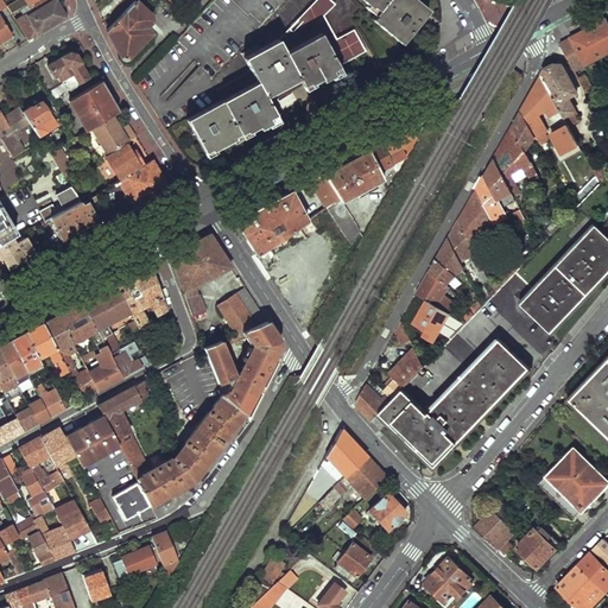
[(14,20),(29,40),(65,17),(55,0),(46,0),(35,7),(29,7),(21,12),(23,16),(14,20)]
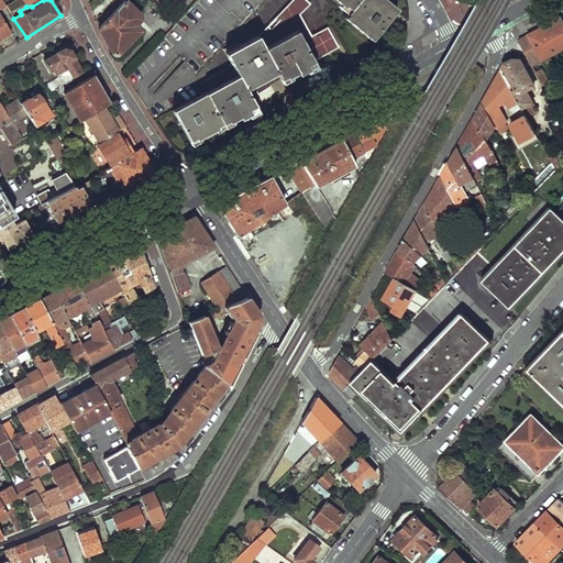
[(308,0),(293,0),(260,35),(266,48),(300,14),(312,3),(308,0)]
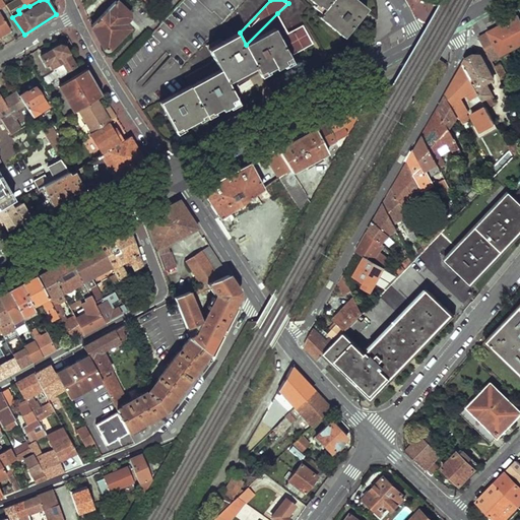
[(308,0),(322,11),(317,18),(343,39),(364,16),(359,11),(354,16),(342,6),(347,2),(344,0),(308,0)]
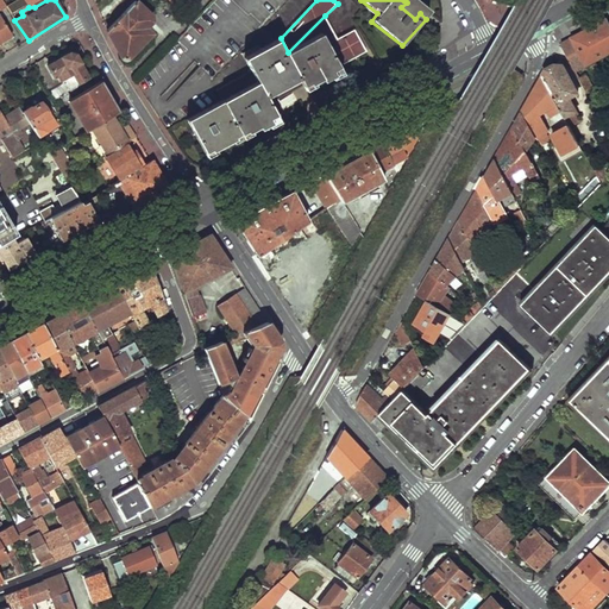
[(401,7),(415,19),(420,13),(426,19),(432,13),(415,0),(403,0),(407,2),(401,7)]
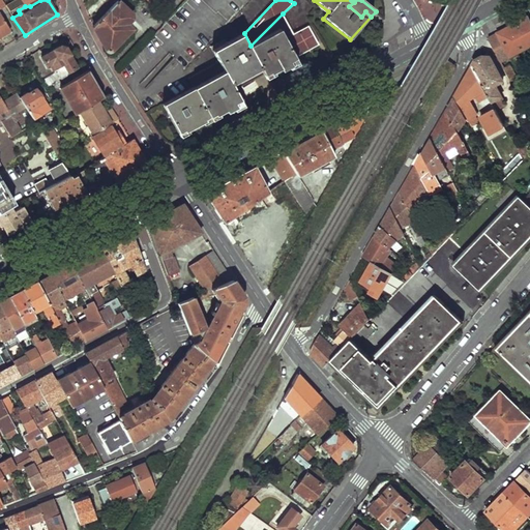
[(92,27),(108,51),(111,51),(130,30),(124,23),(128,19),(128,12),(118,1),(92,27)]
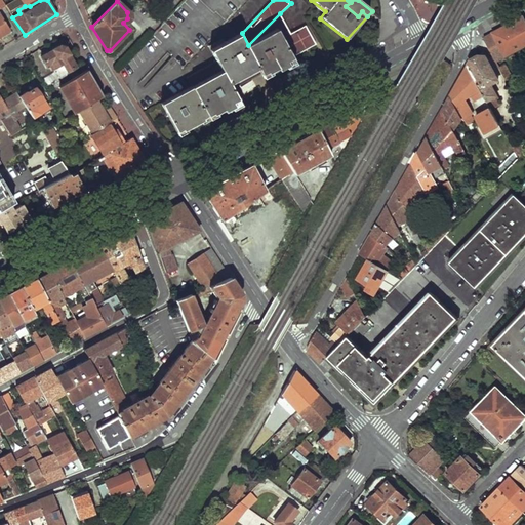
[(0,37),(10,31),(0,13),(0,37)]
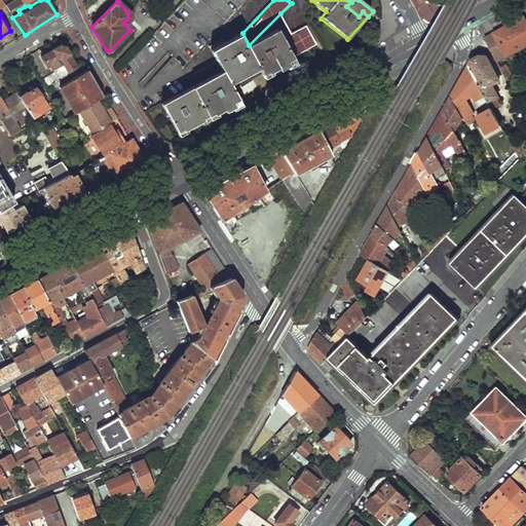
[(194,86),(197,91),(171,106),(182,129),(183,132),(189,128),(214,115),(216,119),(234,109),(235,108),(233,105),(239,102),(231,86),(238,82),(264,69),(267,75),(267,77),(289,65),(288,63),(316,47),(307,29),(293,36),(280,13),(249,45),(242,33),(229,41),(224,40),(212,46),(219,62),(189,77),(194,86)]
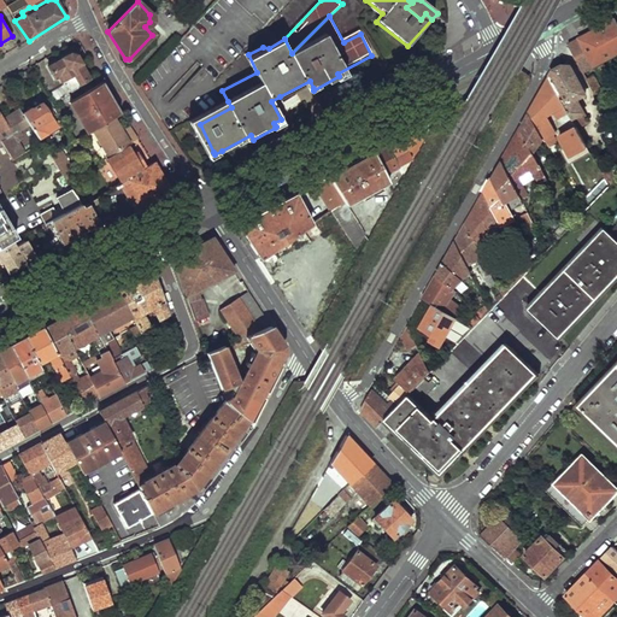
[(616,53),(616,24),(613,19),(594,29),(568,43),(583,71),(616,53)]
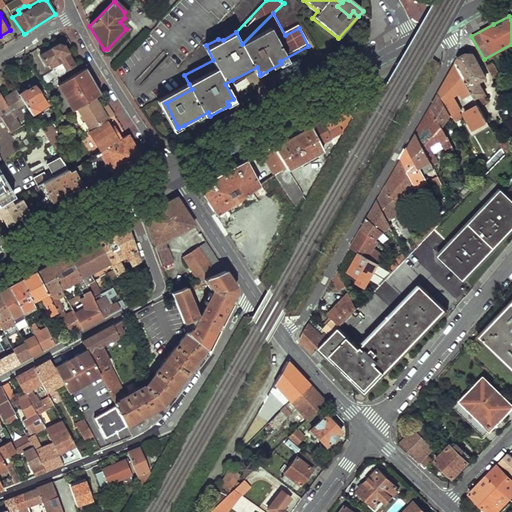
[(39,56),(45,67),(48,65),(55,75),(58,77),(64,73),(65,71),(74,65),(68,55),(69,54),(64,45),(65,41),(59,39),(58,43),(50,48),(51,49),(39,56)]
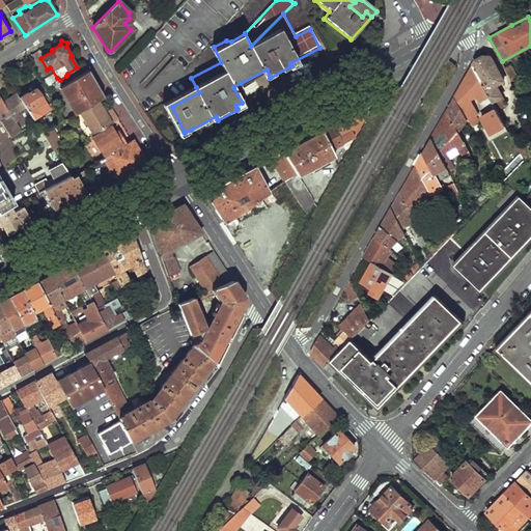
[(481,56),(476,59),(473,65),(488,94),(493,102),(497,100),(495,98),(499,95),(494,86),(504,81),(492,57),(481,56)]
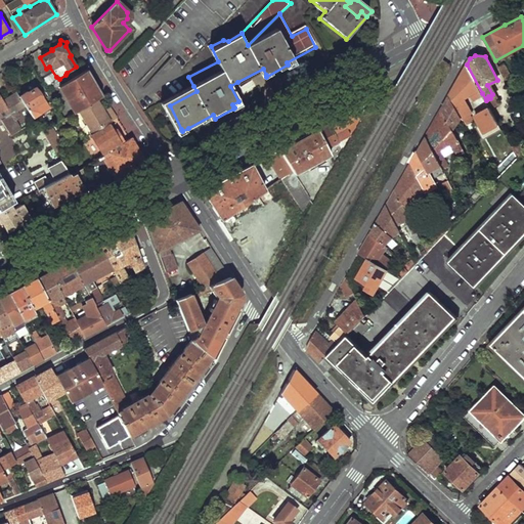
[(500,62),(496,64),(511,89),(515,86),(510,78),(511,78),(504,64),(501,66),(500,62)]
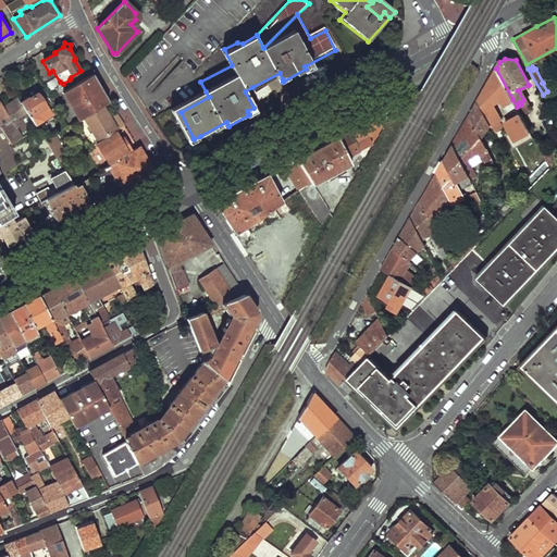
[(512,99),(496,69),(478,101),(490,124),(493,131),(500,126),(498,123),(495,125),(493,122),(502,116),(493,103),(498,100),(502,106),(512,99)]
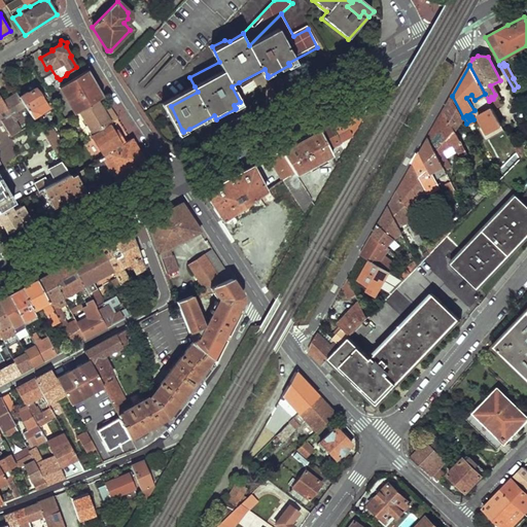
[(57,108),(64,119),(81,109),(97,100),(103,96),(95,80),(88,69),(63,84),(65,88),(49,98),(57,108)]
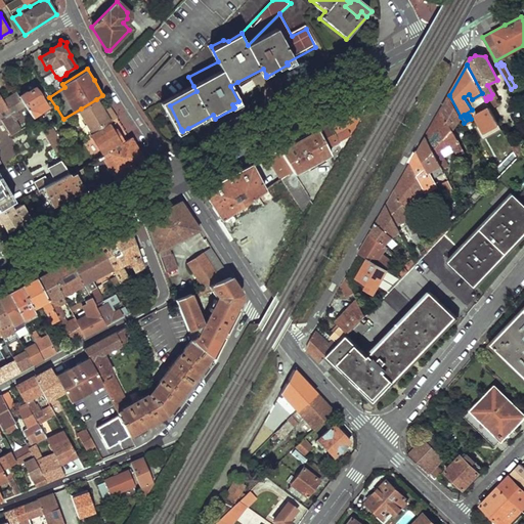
[(237,82),(241,88),(266,75),(263,69),(237,82)]
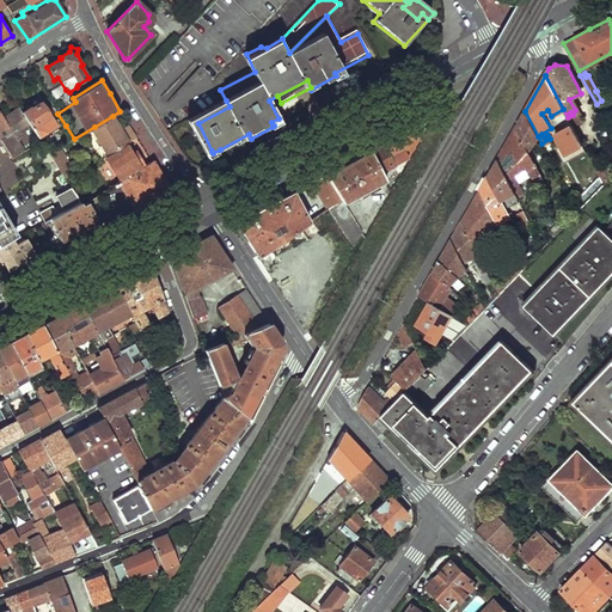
[(69,92),(66,90),(62,84),(49,92),(59,106),(73,98),(69,92)]
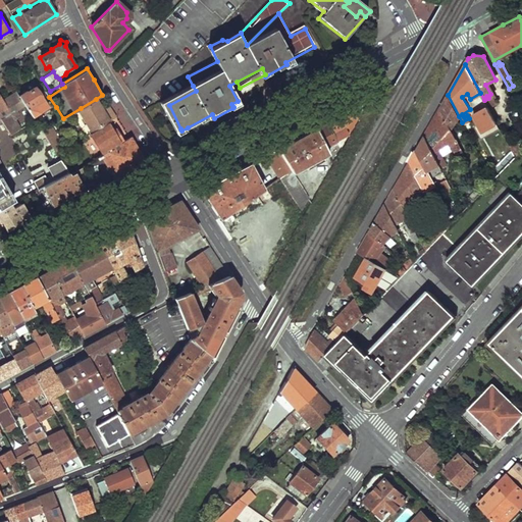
[(229,86),(238,101),(245,98),(240,88),(237,82),(229,86)]
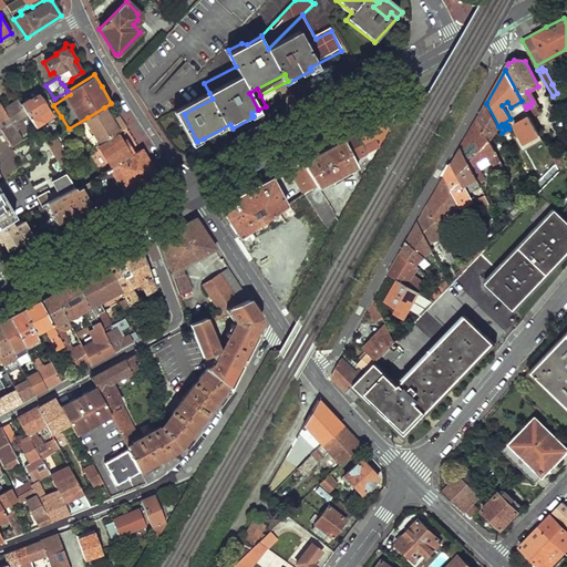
[(51,101),(53,105),(70,94),(68,91),(54,99),(51,101)]
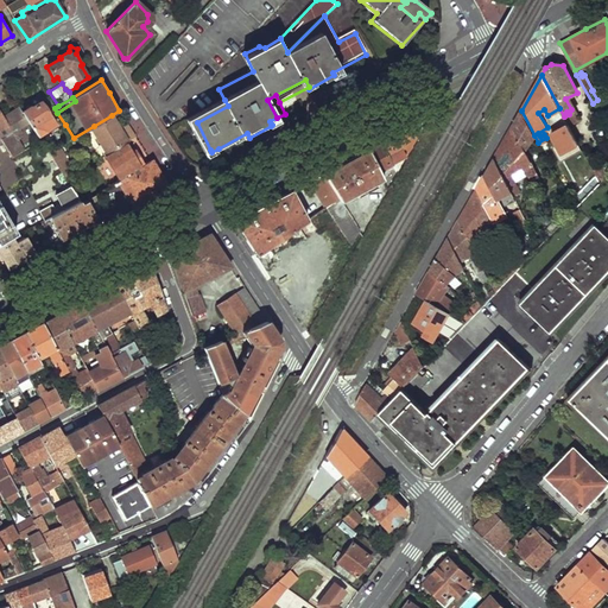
[(57,128),(39,100),(31,106),(30,105),(20,111),(29,124),(37,137),(46,131),(48,134),(57,128)]
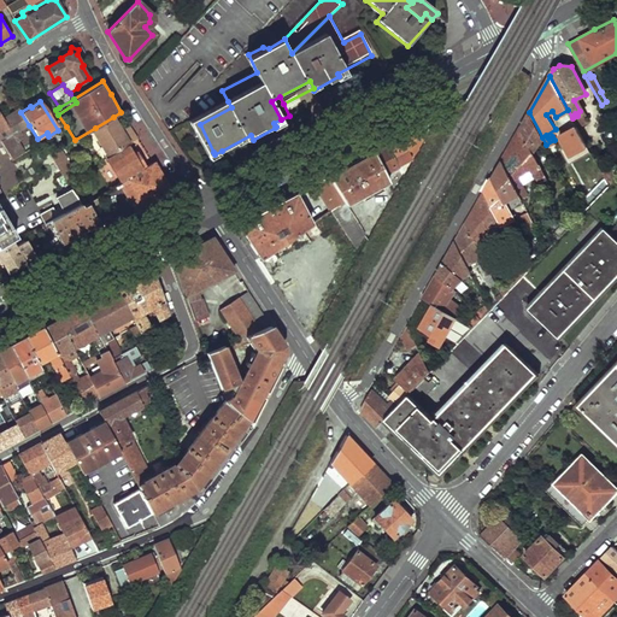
[(192,121),(209,154),(213,152),(200,124),(231,107),(228,101),(192,121)]
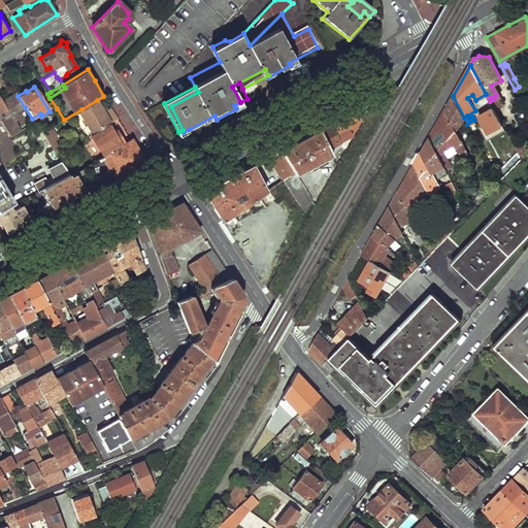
[(15,93),(1,102),(0,99),(0,122),(1,124),(5,131),(9,137),(20,131),(14,122),(17,121),(18,116),(17,112),(25,107),(18,96),(15,93)]
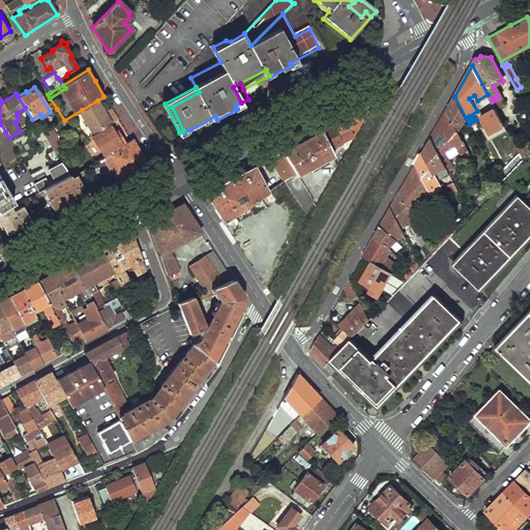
[(110,107),(104,96),(97,100),(106,114),(112,110),(110,107)]
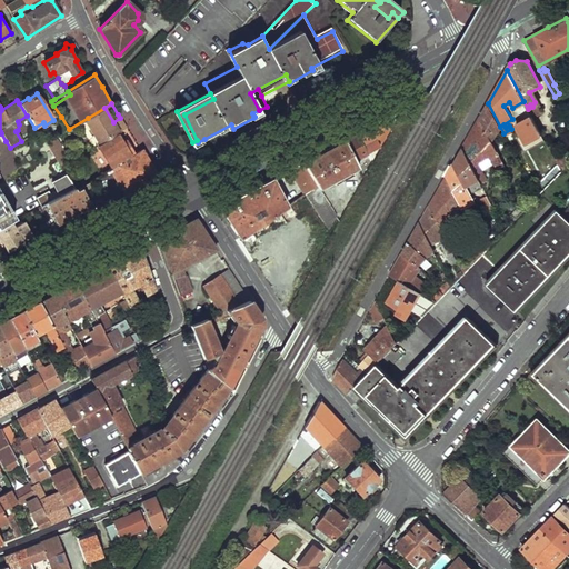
[(500,127),(488,103),(481,115),(490,131),(500,127)]
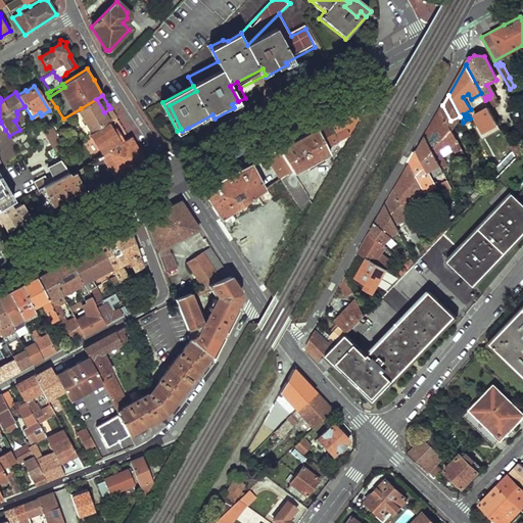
[(104,112),(96,99),(81,108),(94,131),(116,117),(110,108),(104,112)]
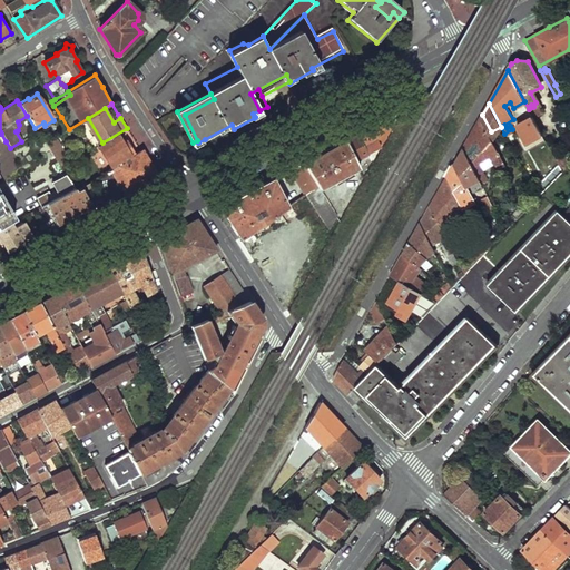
[(373,125),(361,131),(369,148),(373,147),(372,144),(379,140),(377,138),(386,135),(383,127),(390,124),(392,119),(390,115),(373,125)]
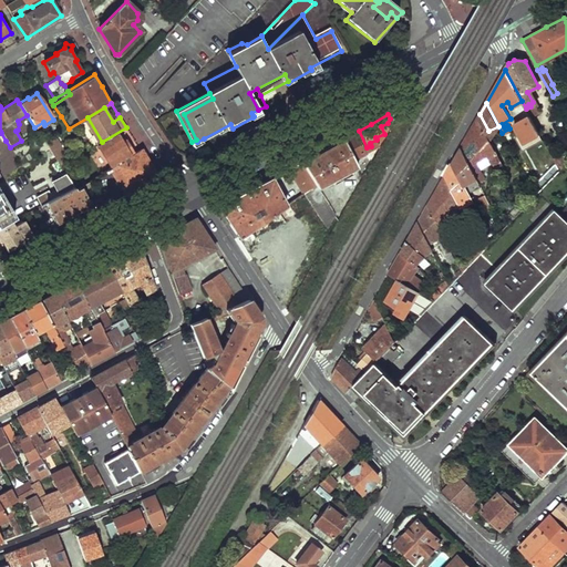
[(539,134),(529,115),(514,125),(523,142),(539,134)]
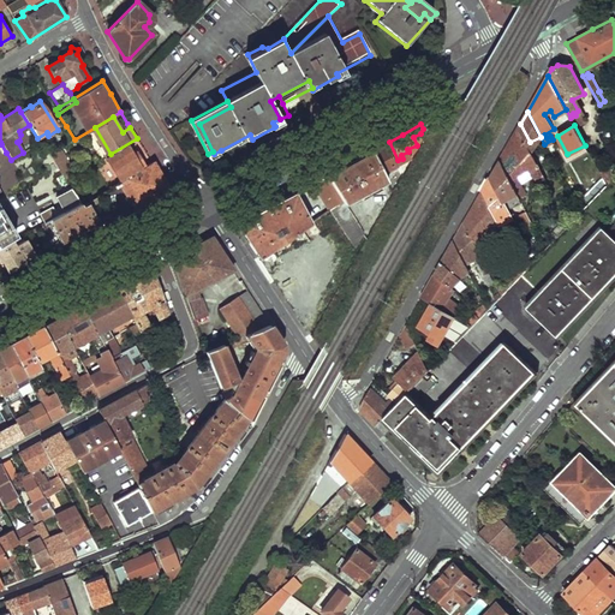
[(59,131),(66,144),(75,139),(66,126),(59,131)]
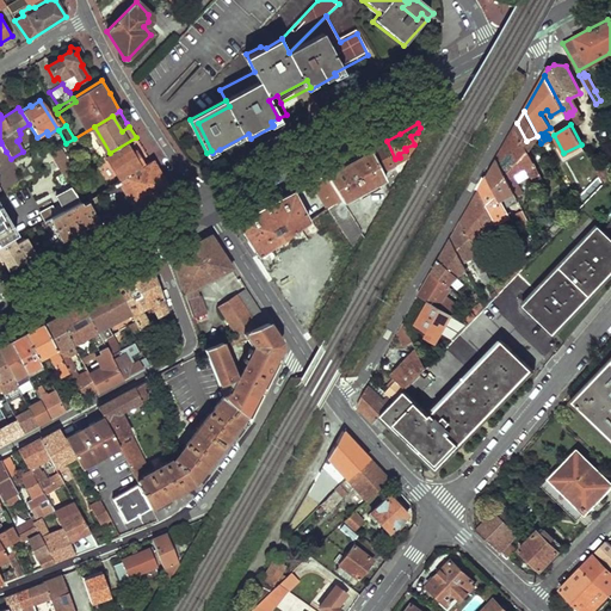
[(543,181),(514,127),(497,159),(513,193),(513,195),(519,191),(511,174),(525,167),(535,186),(543,181)]
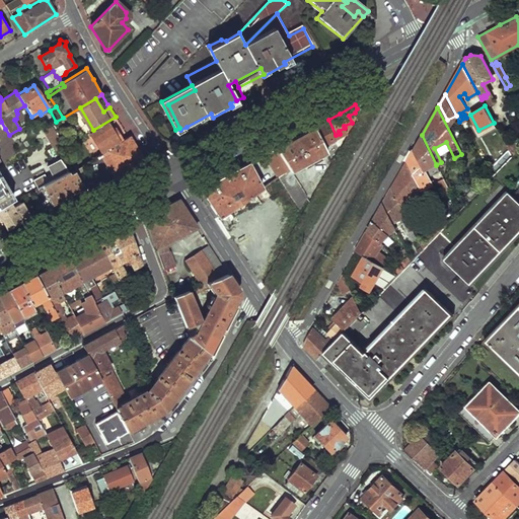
[(45,115),(51,125),(56,122),(50,110),(45,115)]
